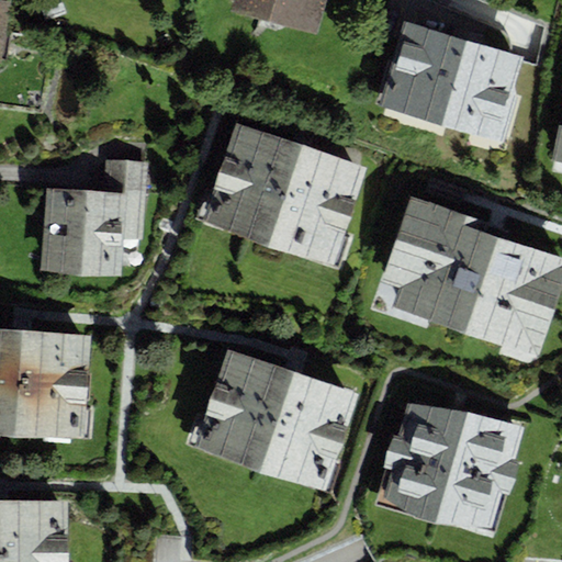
[(10,0),(9,0),(0,0),(0,60),(1,62),(10,0)]
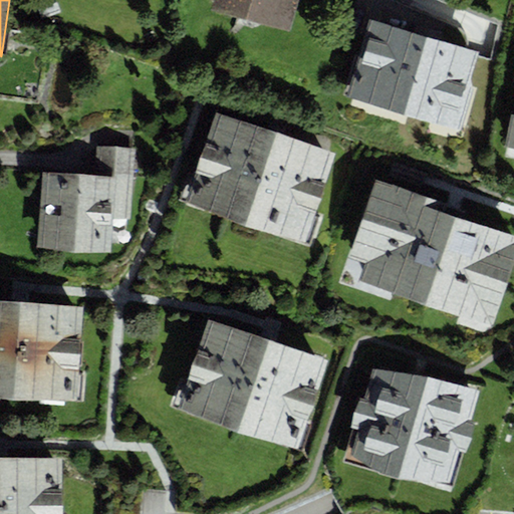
[(212,0),(211,8),(289,30),(297,0),(212,0)]
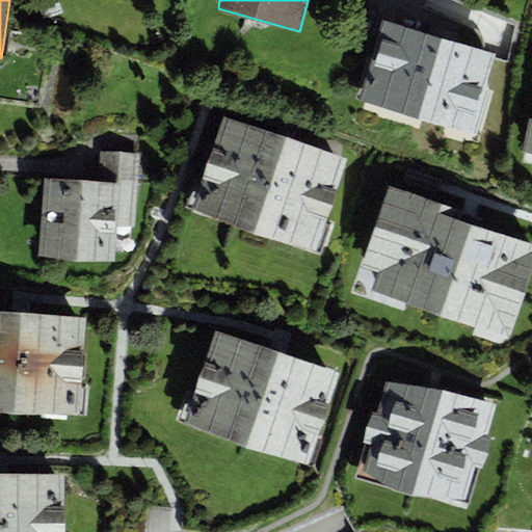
[(496,53),(381,19),(357,100),(476,135),(489,90),(485,89),(496,53)]
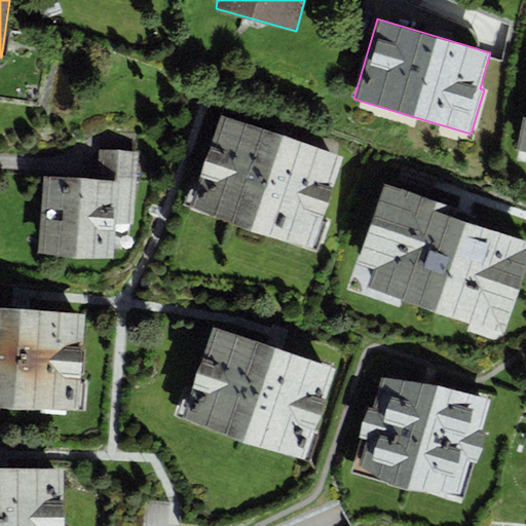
[(342,155),(221,115),(190,208),(310,249),(342,155)]
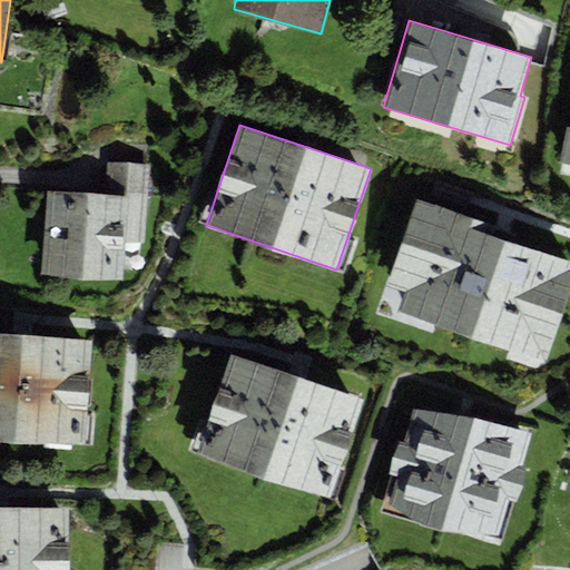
[(569,127),(567,127),(559,164),(569,166),(569,127)]
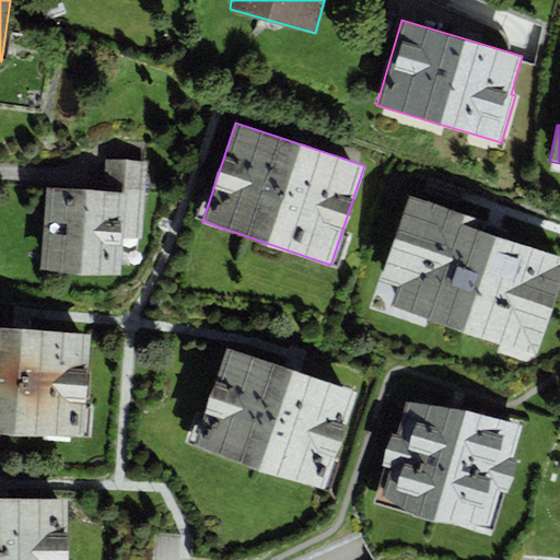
[(103,189),(45,186),(39,269),(119,275),(121,237),(142,238),(147,161),(104,159),(103,189)]
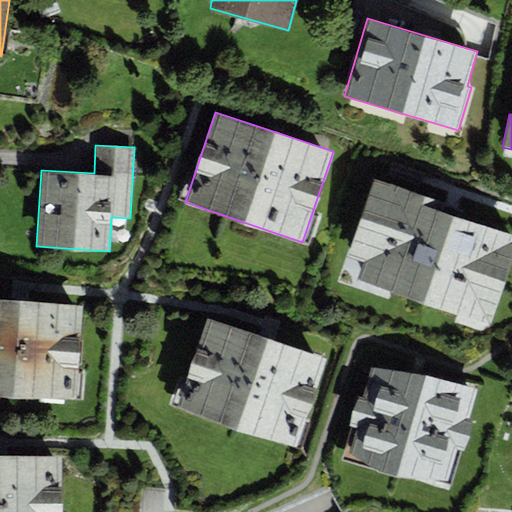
[(446,203),(373,178),(346,256),(362,262),(356,280),(490,326),(511,262),(511,234),(443,210),(446,203)]
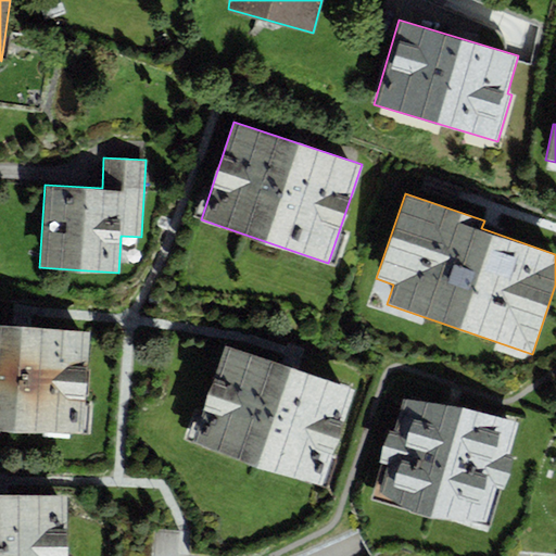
[(0,325),(0,426),(84,432),(90,331),(0,325)]
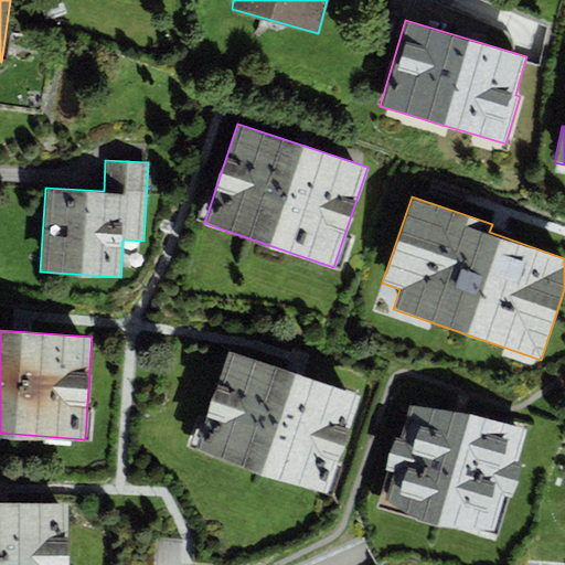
[(228,350),(194,447),(326,493),(360,396),(228,350)]
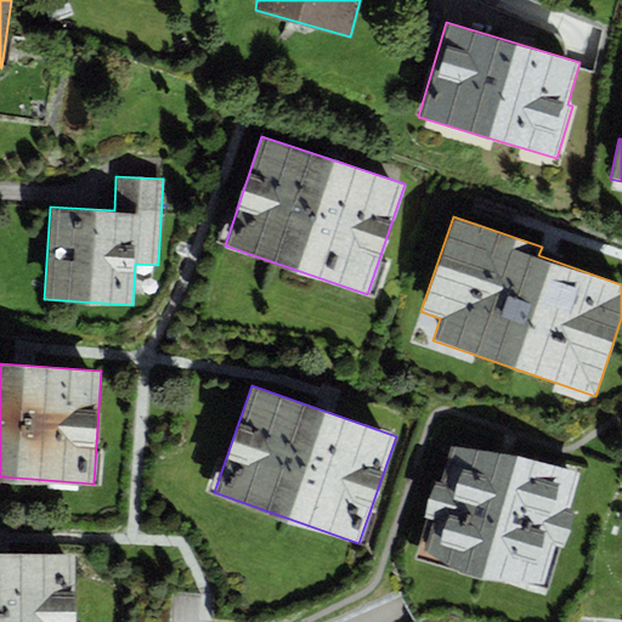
[(518,456),(451,445),(441,480),(435,479),(424,516),(429,518),(420,548),(479,577),(543,587),(557,547),(563,547),(574,509),(571,508),(581,471),(518,456)]
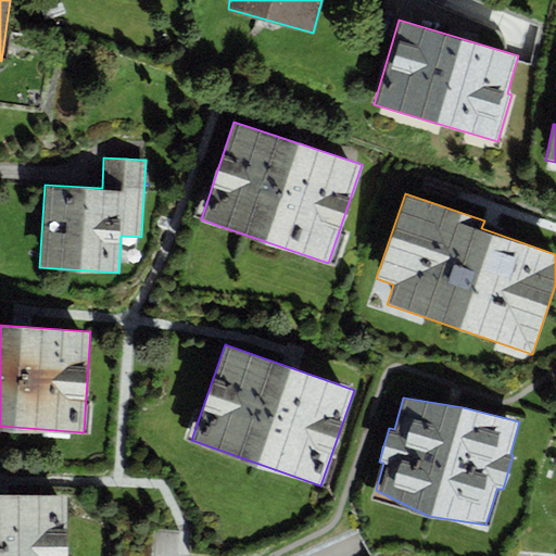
[(0,494),(0,555),(65,555),(65,494),(0,494)]
